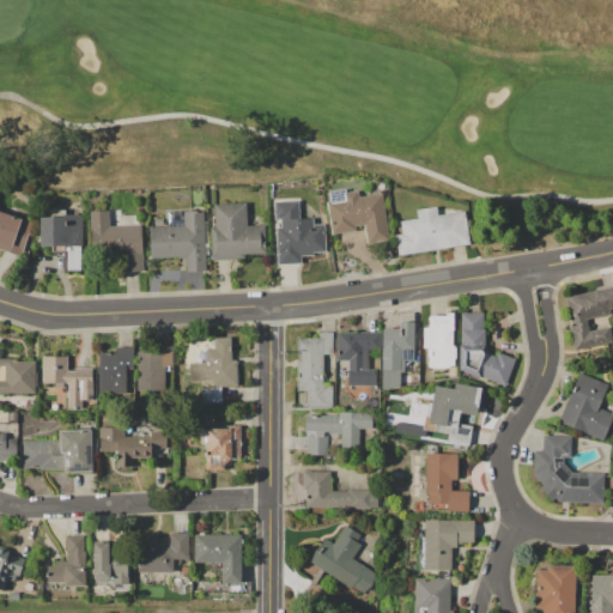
[(382,193),(388,229),(392,229),(394,238),(368,243),(364,225),(354,226),(354,230),(332,235),(331,230),(329,230),(327,222),(329,222),(326,202),(329,201),(327,192),(345,189),(345,192),(357,189),(358,198),(382,193)]
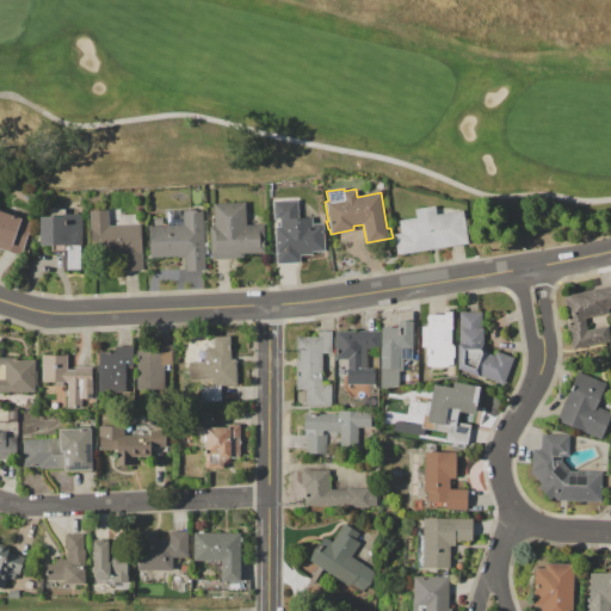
[(325,251),(313,251),(313,254),(300,254),(301,263),(276,263),(275,227),(279,227),(278,218),(273,218),(273,201),(298,199),(298,217),(310,217),(312,223),(323,223),(325,251)]
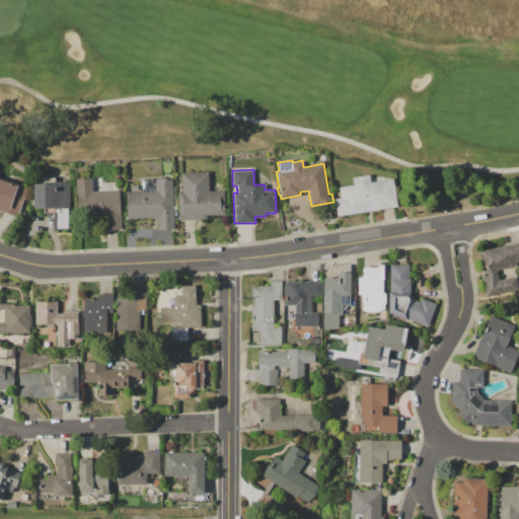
[(225,214),(207,215),(207,219),(178,220),(177,193),(178,193),(178,183),(180,183),(179,172),(208,171),(209,192),(224,191),(225,214)]
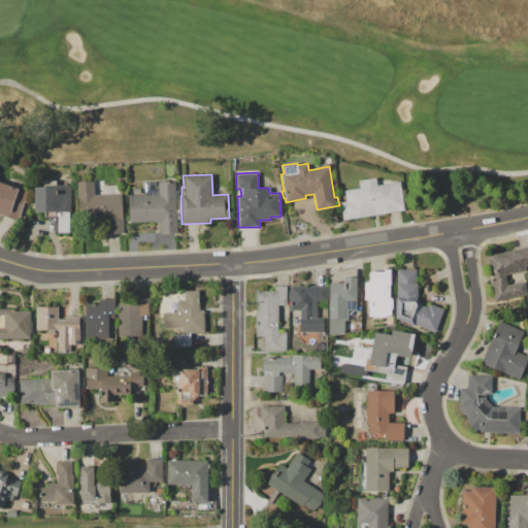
[(404,210),(342,221),(340,203),(347,202),(344,190),(359,188),(358,180),(376,177),(376,179),(382,178),(383,184),(400,182),(404,210)]
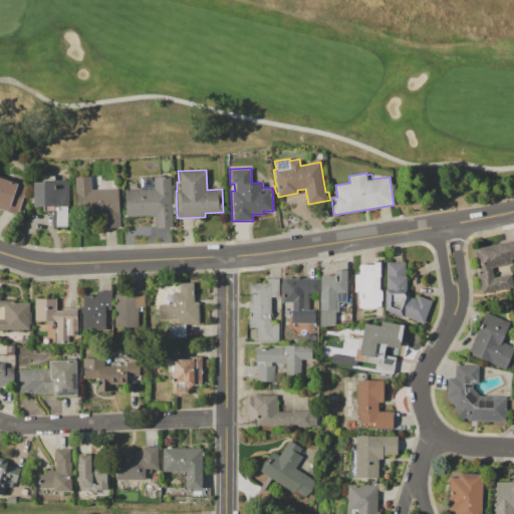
[(68,180),(68,226),(53,226),(53,211),(44,211),(44,206),(34,206),(33,182),(43,182),(43,176),(54,176),(54,180),(68,180)]
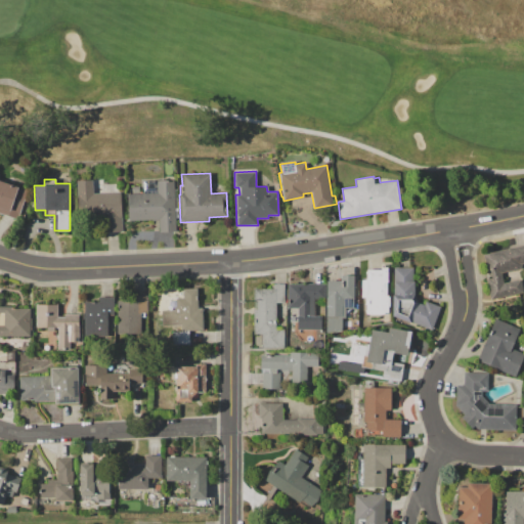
[(120,191),(122,232),(105,233),(104,218),(78,219),(76,180),(92,179),(92,193),(120,191)]
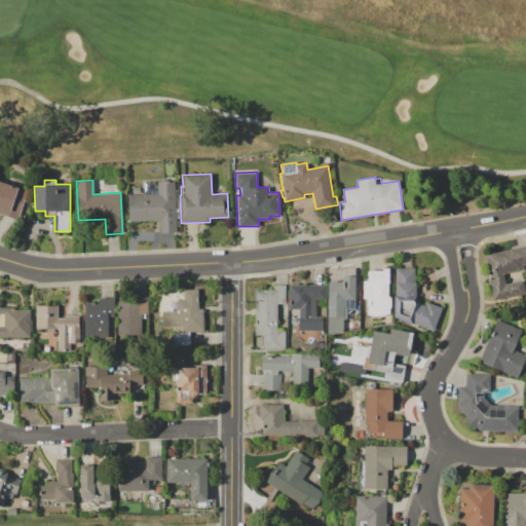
[(174,181),(177,231),(159,231),(159,221),(128,222),(127,194),(129,194),(129,189),(130,189),(130,187),(139,187),(140,192),(144,192),(143,181),(155,181),(155,184),(157,184),(157,182),(174,181)]
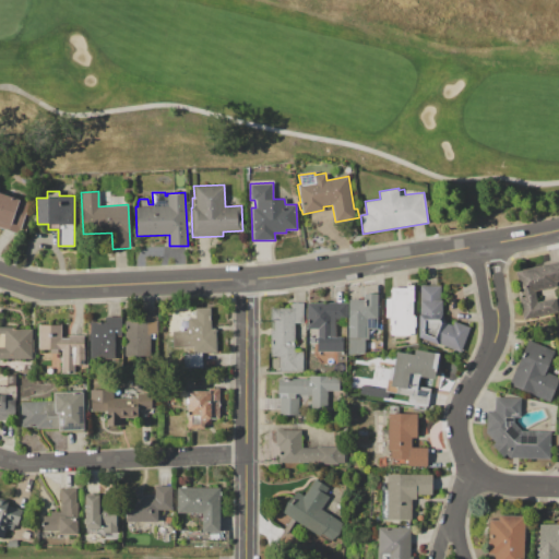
[(0,193),(28,202),(19,233),(0,226),(0,193)]
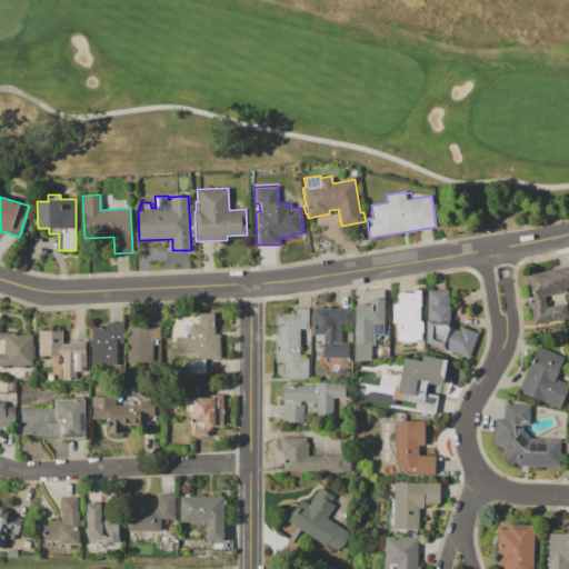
[(525,275),(568,266),(568,287),(568,288),(568,290),(565,296),(568,318),(535,325),(525,275)]
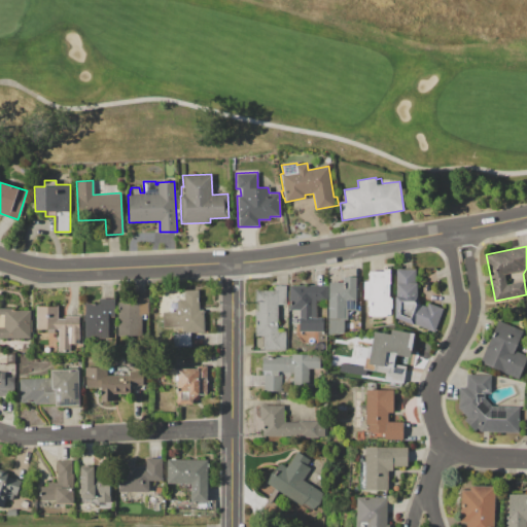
[(369,271),(383,272),(383,269),(390,269),(390,284),(388,284),(388,296),(390,296),(390,299),(392,299),(392,308),(390,308),(390,315),(385,315),(385,317),(369,317),(369,299),(364,299),(364,281),(369,281),(369,271)]
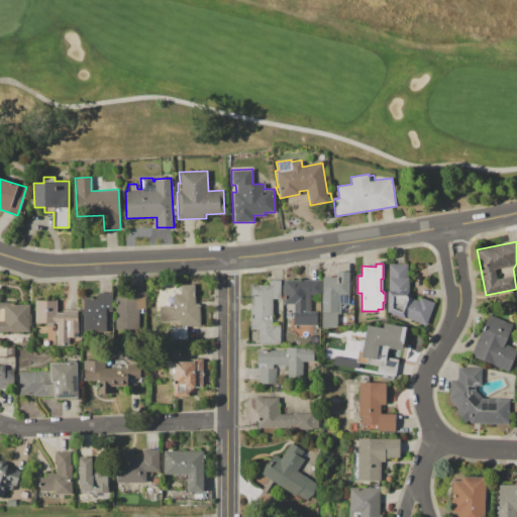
[(389,264),(408,265),(408,278),(409,278),(409,293),(412,298),(418,300),(420,297),(434,303),(426,326),(406,319),(402,318),(402,320),(399,320),(389,314),(389,312),(388,312),(388,291),(389,291),(389,264)]
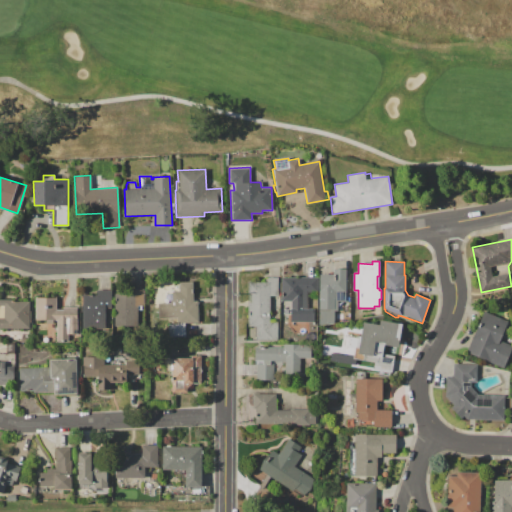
[(319,274),(333,274),(333,269),(345,269),(345,301),(337,301),(337,310),(334,310),(334,325),(319,325),(319,274)]
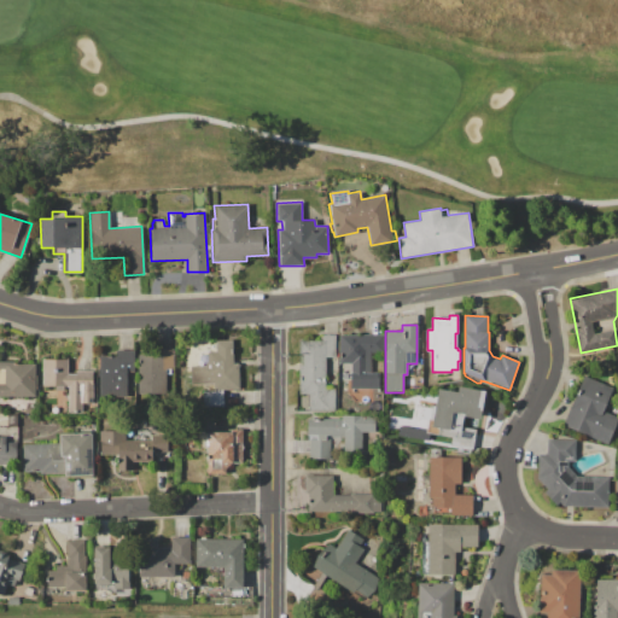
[(339,334),(365,336),(365,334),(383,334),(382,354),(369,354),(369,372),(379,372),(379,389),(350,388),(350,383),(349,383),(349,375),(350,375),(350,363),(338,363),(339,334)]
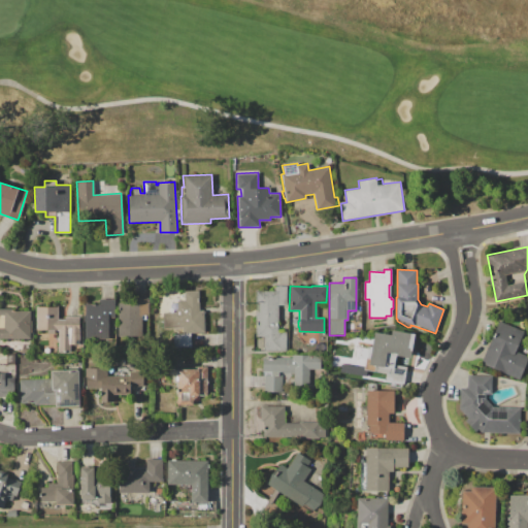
[(256,291),(275,291),(275,287),(286,287),(286,305),(277,304),(277,332),(286,332),(286,350),(263,350),(263,336),(255,336),(256,291)]
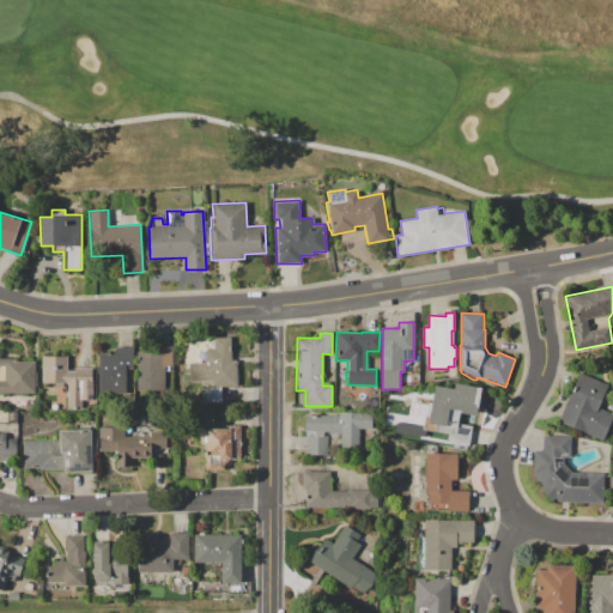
[(237,386),(211,387),(211,381),(189,381),(188,363),(198,363),(198,352),(200,350),(214,349),(213,338),(230,337),(231,360),(236,360),(237,386)]
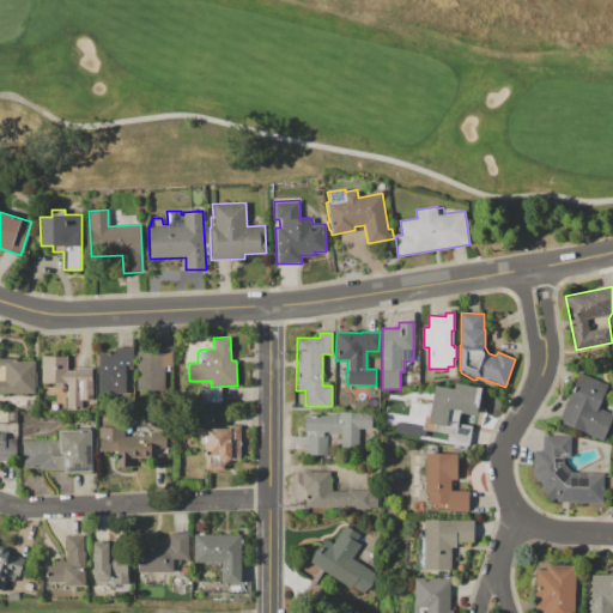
[(135,352),(158,352),(158,346),(171,346),(171,365),(164,365),(164,390),(135,390),(135,352)]
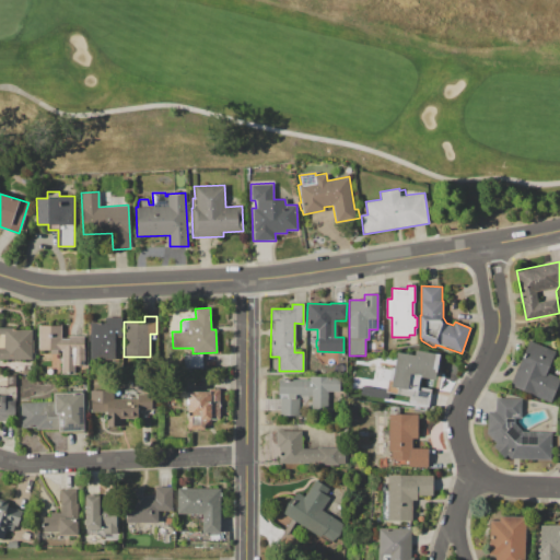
[(114,360),(90,360),(90,323),(105,323),(105,318),(120,318),(120,336),(115,336),(114,360)]
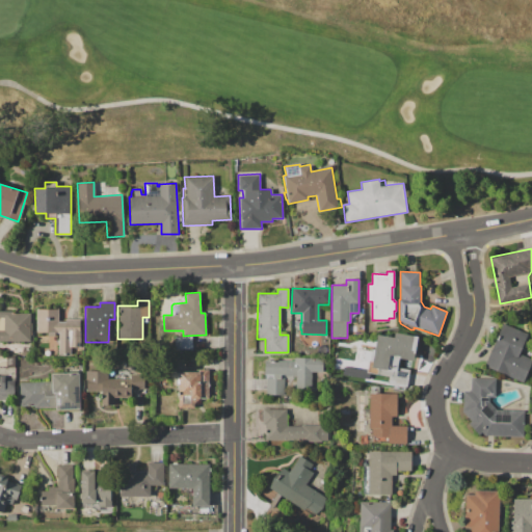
[(36,309),(57,309),(57,321),(57,333),(36,331),(36,309)]
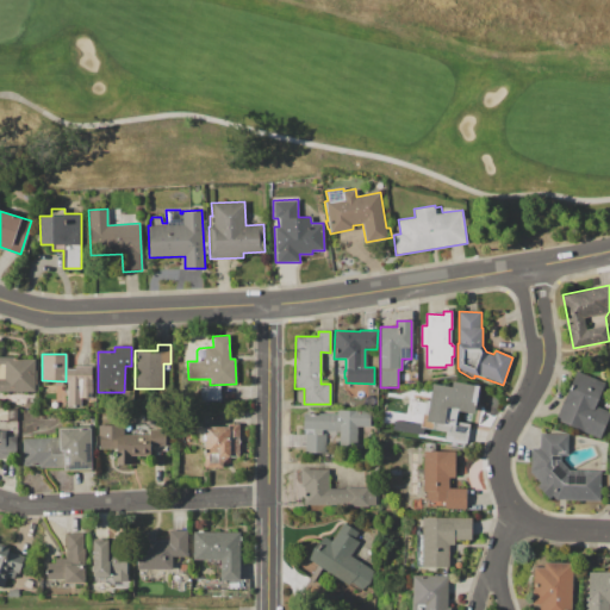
[(35,392),(0,391),(0,379),(4,379),(4,366),(0,365),(0,356),(13,356),(13,359),(35,359),(35,371),(37,371),(36,384),(35,384),(35,392)]
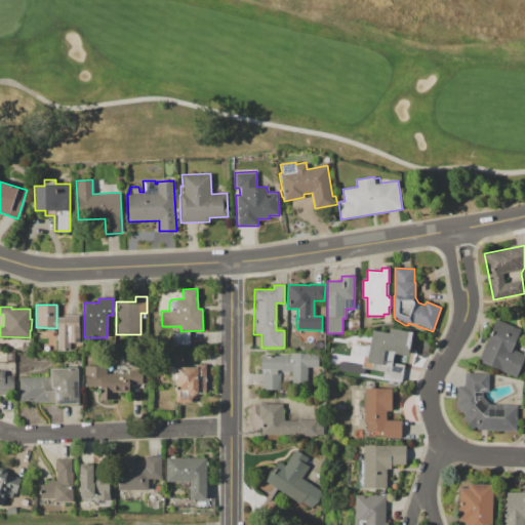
[(56,317),(64,317),(64,315),(78,315),(78,342),(69,342),(69,350),(65,349),(65,351),(61,351),(61,349),(57,349),(57,328),(56,328),(56,317)]
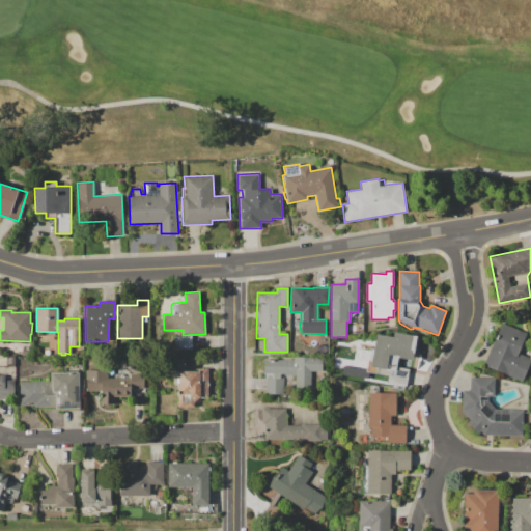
[(513,319),(516,318),(520,319),(522,323),(520,326),(518,327),(513,326),(512,323),(513,319)]
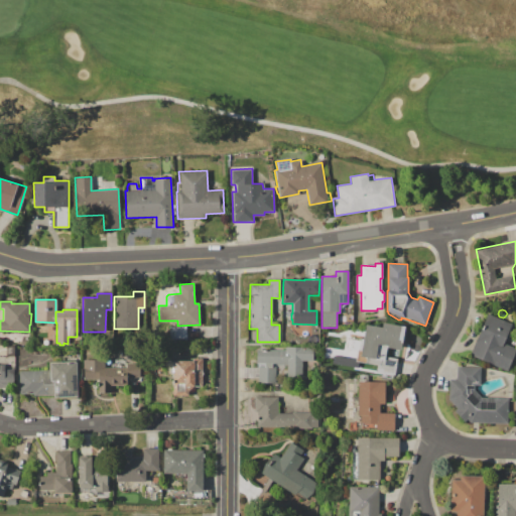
[(487,313),(512,324),(504,343),(515,347),(515,350),(508,371),(470,355),(487,313)]
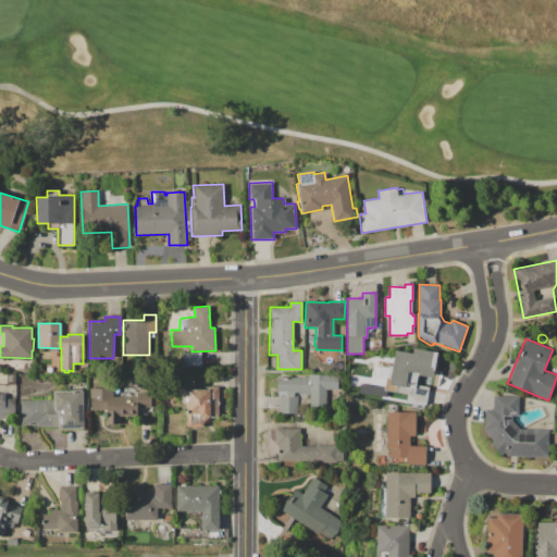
[(436,353),(432,376),(417,374),(416,385),(429,387),(425,405),(405,401),(406,394),(386,391),(384,390),(384,388),(388,364),(392,366),(395,349),(412,353),(413,348),(436,353)]
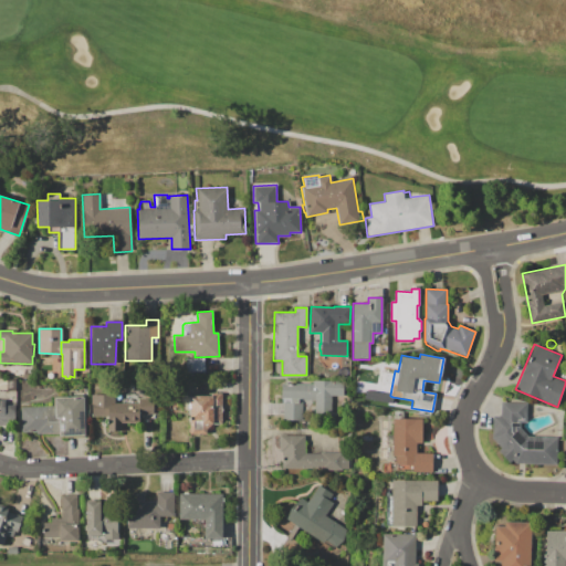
[(205,371),(187,373),(186,358),(203,357),(205,371)]
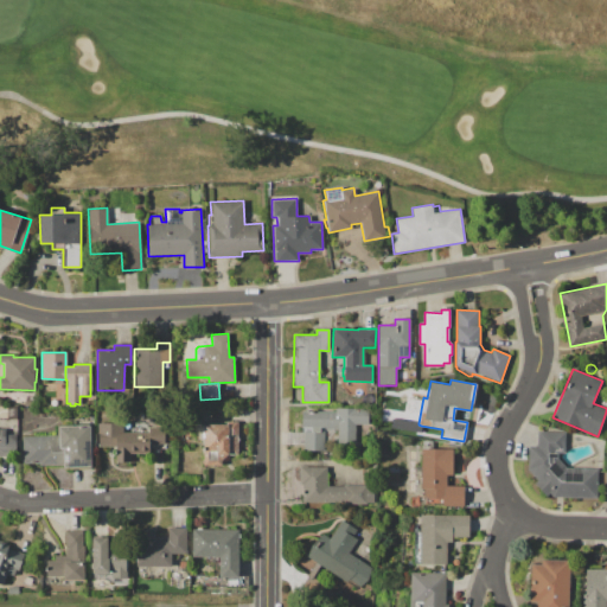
[(403,411),(383,408),(385,394),(406,397),(403,411)]
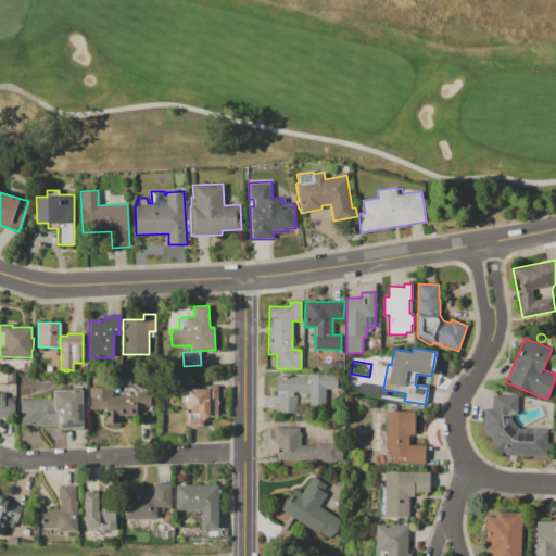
[(24,364),(32,367),(29,373),(22,369),(24,364)]
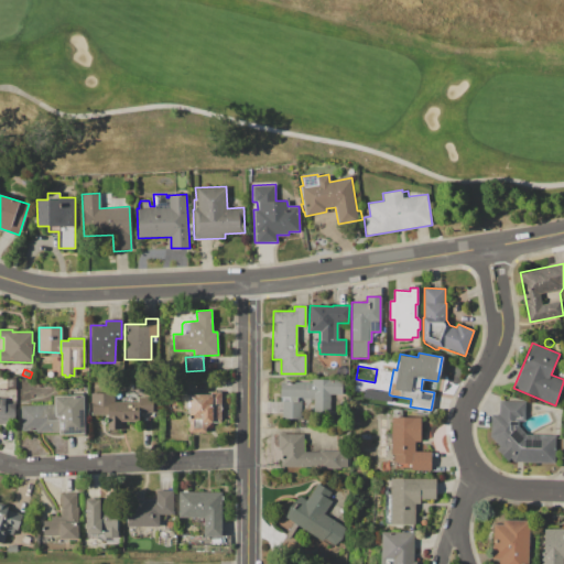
[(280,382),(311,382),(312,379),(342,379),(342,393),(329,393),(329,412),(313,411),(313,399),(301,399),(301,397),(296,397),(296,400),(301,400),(301,420),(282,419),(282,400),(289,400),(289,397),(280,397),(280,382)]
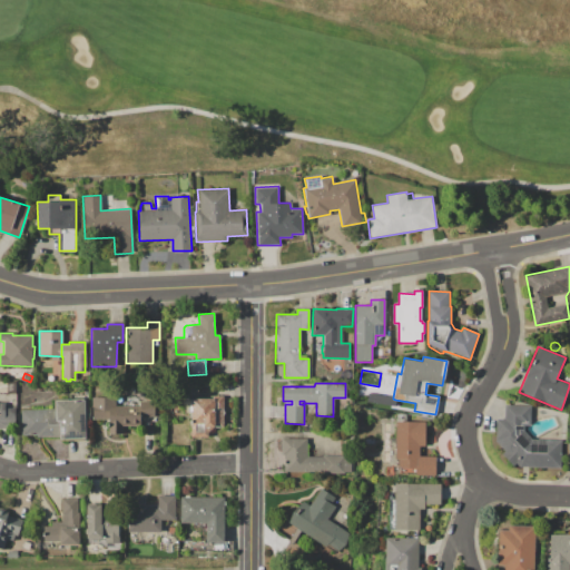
[(393,399),(395,400),(394,406),(366,402),(367,393),(393,397),(393,399)]
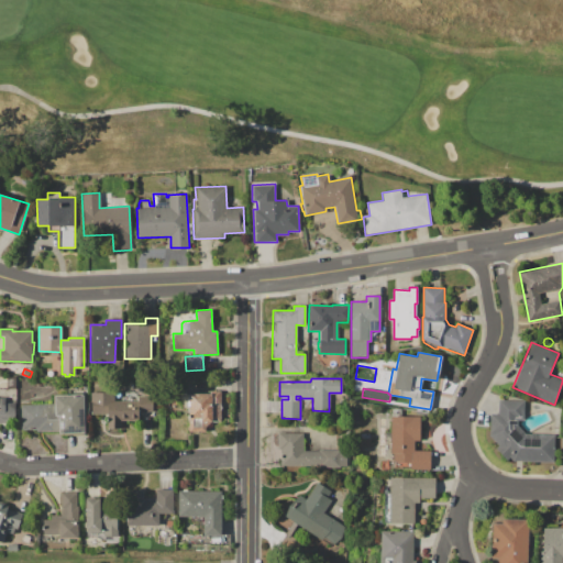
[(211,394),(209,394),(209,390),(221,390),(220,421),(211,421),(211,394)]
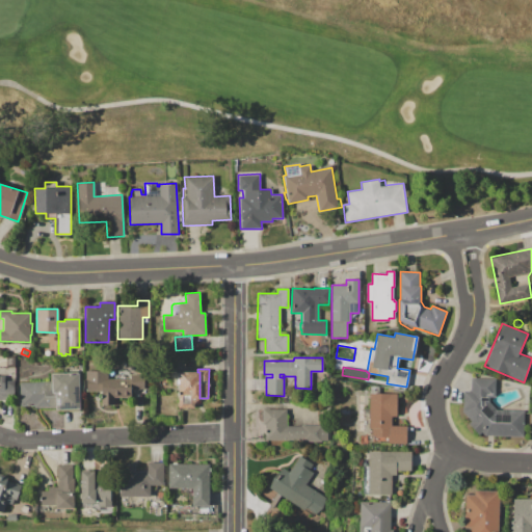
[(20,382),(50,381),(50,373),(78,372),(79,410),(55,410),(55,407),(34,407),(34,405),(21,406),(20,382)]
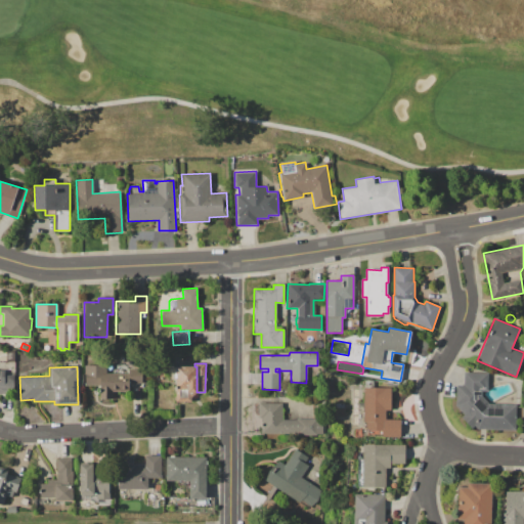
[(176,366),(194,366),(197,366),(197,392),(191,397),(191,401),(175,401),(176,366)]
